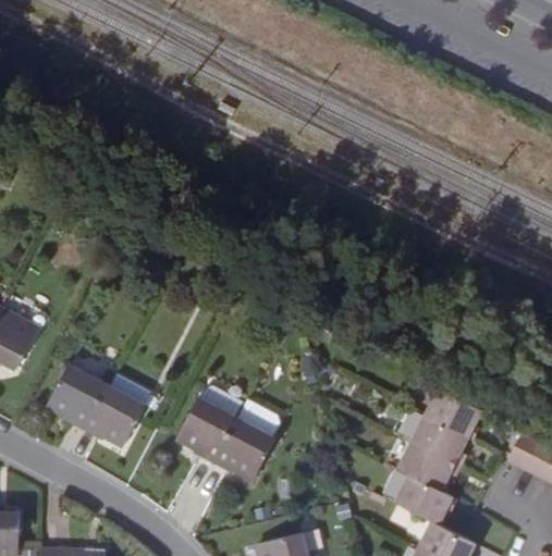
[(19,371),(39,333),(1,312),(0,314),(0,361),(19,371)]
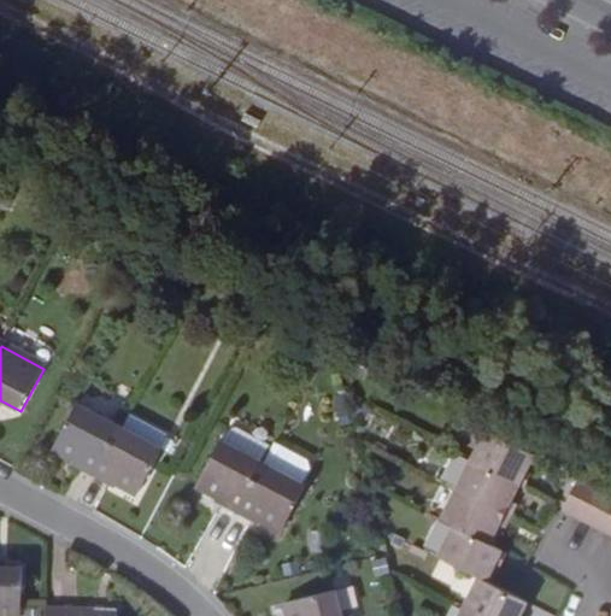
[(77,457),(74,464),(95,476),(122,427),(80,405),(57,446),(77,457)]
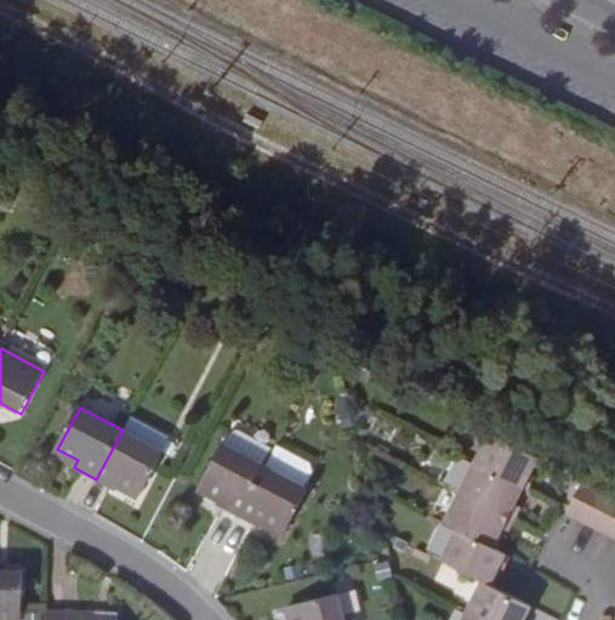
[(141,494),(164,453),(123,430),(96,479),(115,490),(119,483),(141,494)]
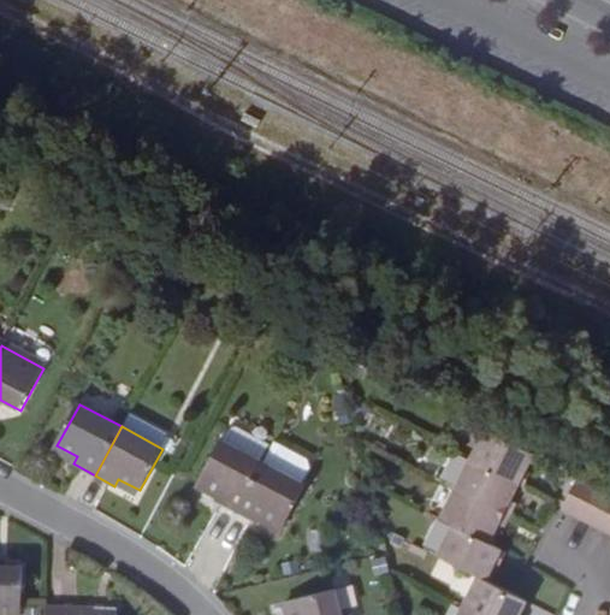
[(454,526),(489,544),(533,455),(486,431),(442,520),(454,526)]
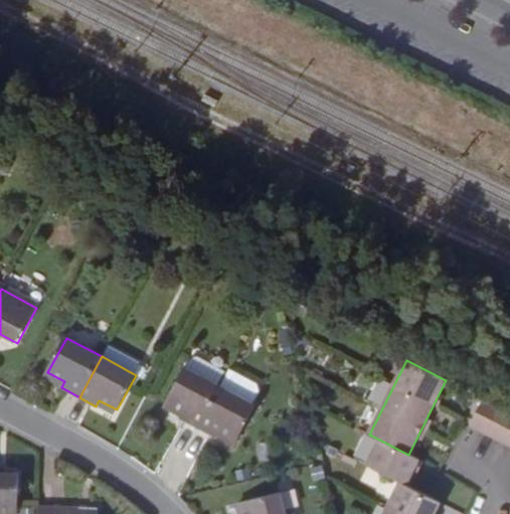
[(199,431),(220,391),(184,372),(164,405),(183,415),(181,420),(199,431)]
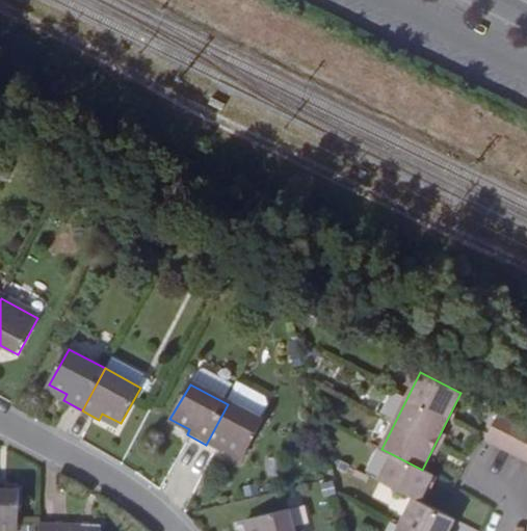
[(264,401),(236,387),(228,404),(259,422),(266,408),(264,401)]
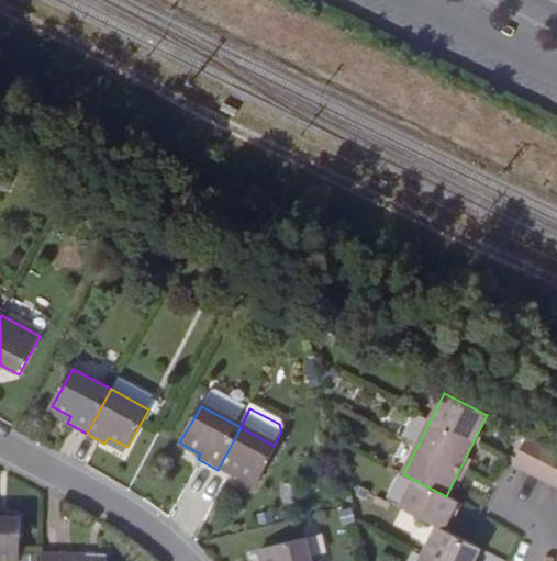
[(274,446),(241,427),(218,470),(235,480),(238,474),(257,484),(277,447),(274,446)]
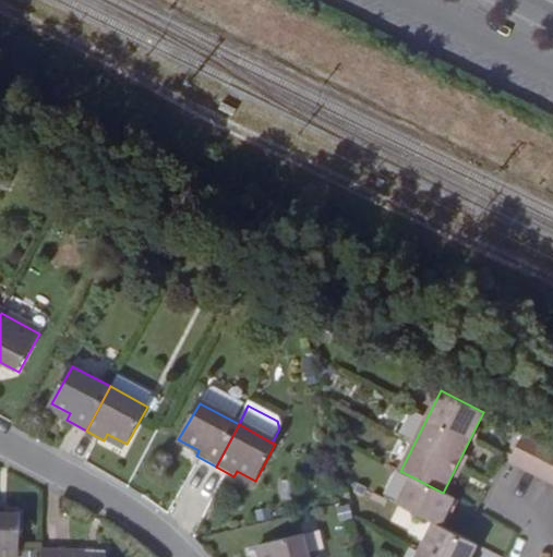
[(552,487),(552,449),(540,443),(525,436),(511,465),(525,473),(539,481),(552,487)]
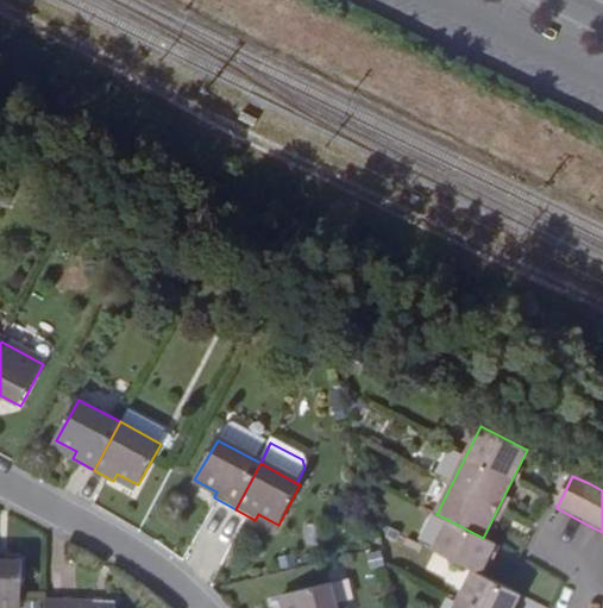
[(483,538),(448,520),(433,551),(473,572),(479,575),(495,544),(483,538)]
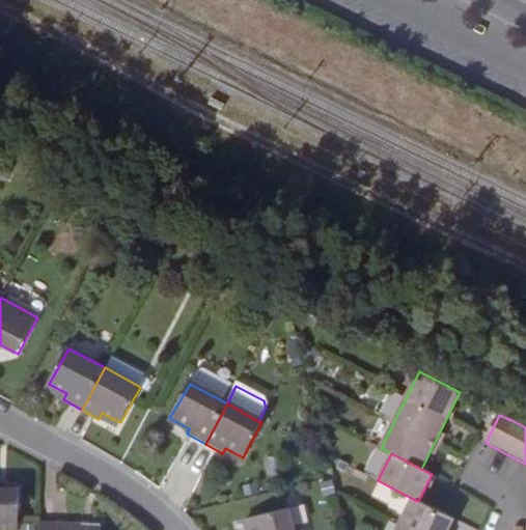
[(0,487),(0,482),(0,526),(19,528),(21,489),(0,487)]
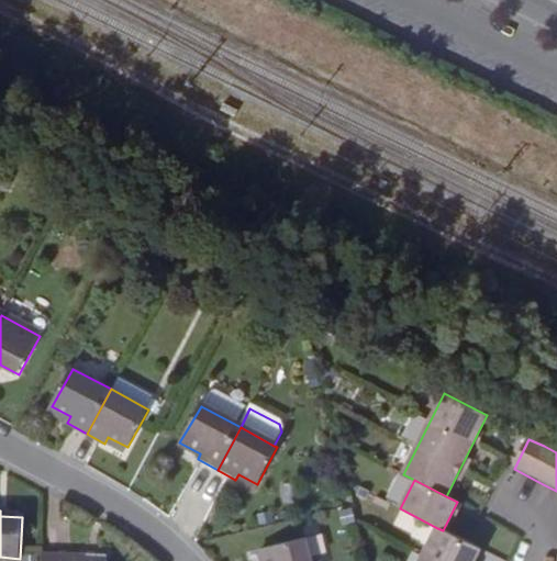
[(475,560),(480,550),(443,530),(437,528),(420,560),(475,560)]
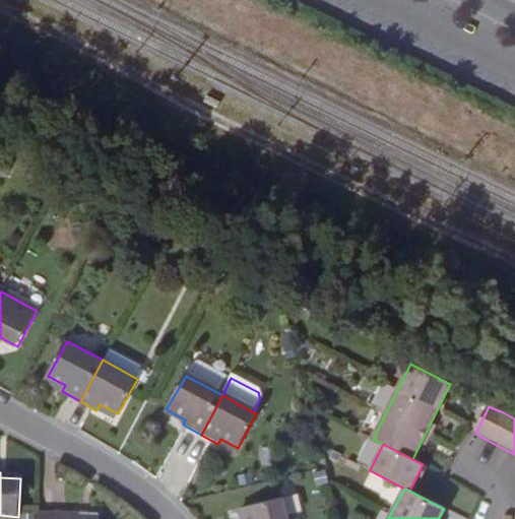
[(284,518),(279,498),(241,506),(244,518),(284,518)]
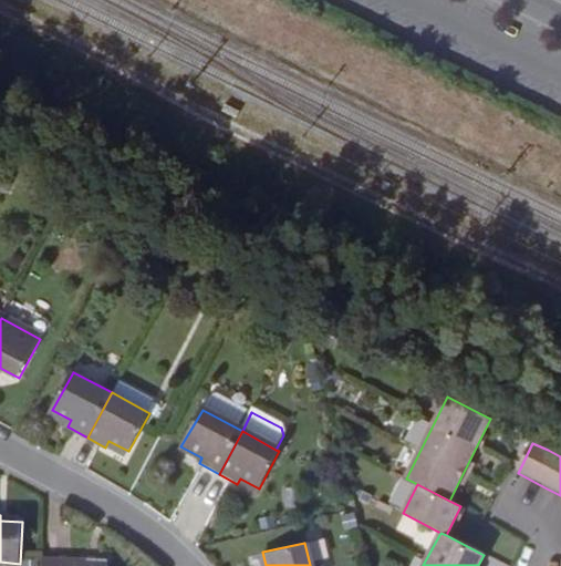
[(87,562),(87,556),(43,555),(43,565),(107,565),(108,563),(87,562)]
